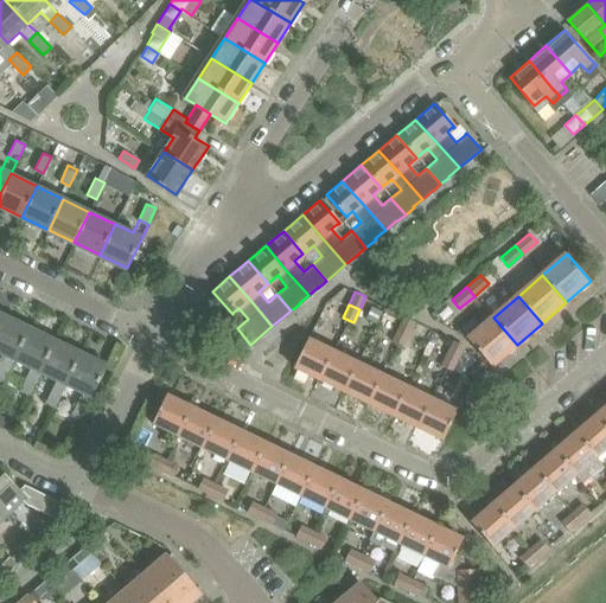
[(0,380),(2,382),(14,359),(29,328),(4,315),(0,321),(0,352),(5,354),(0,365),(0,380)]
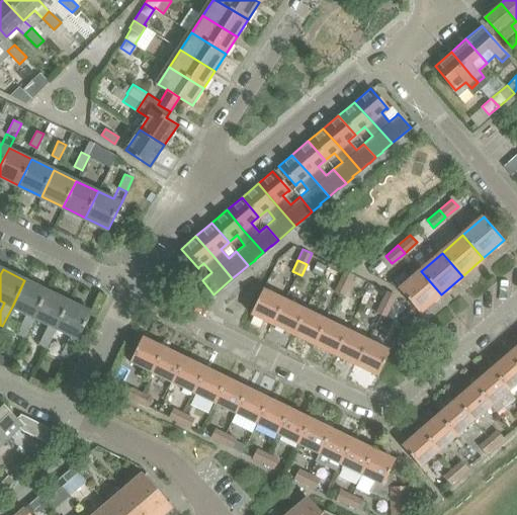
[(345,270),(340,280),(348,284),(353,274),(345,270)]
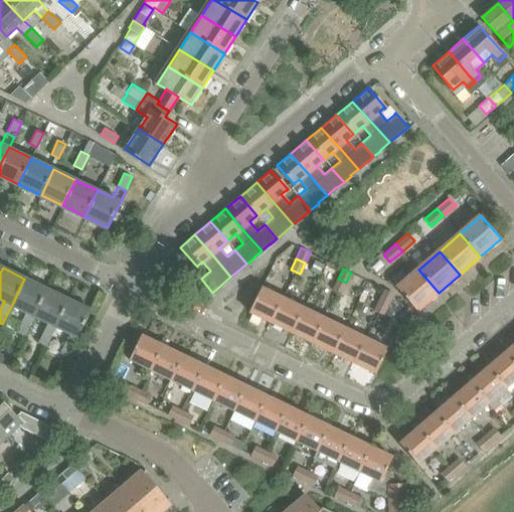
[(417,311),(439,293),(418,270),(397,288),(417,311)]
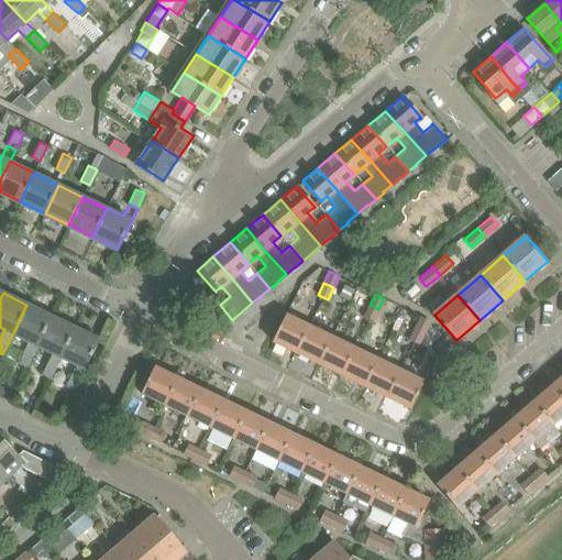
[(36,344),(51,316),(26,305),(13,333),(29,341),(19,362),(26,365),(36,344)]
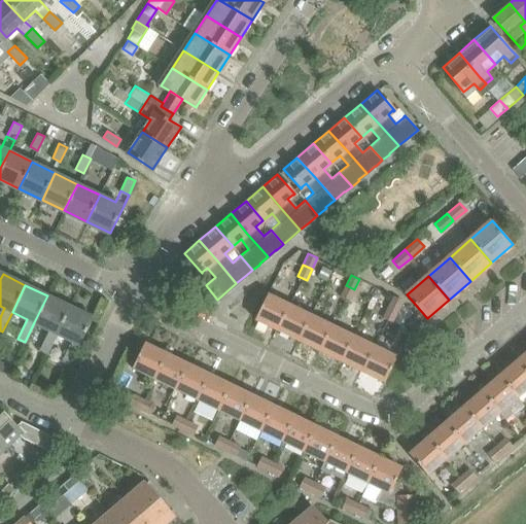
[(349,301),(354,289),(346,285),(341,297),(349,301)]
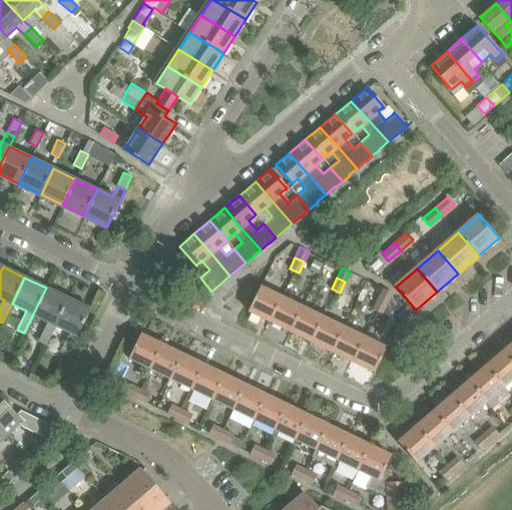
[(271,320),(283,297),(262,287),(249,310),(271,320)]
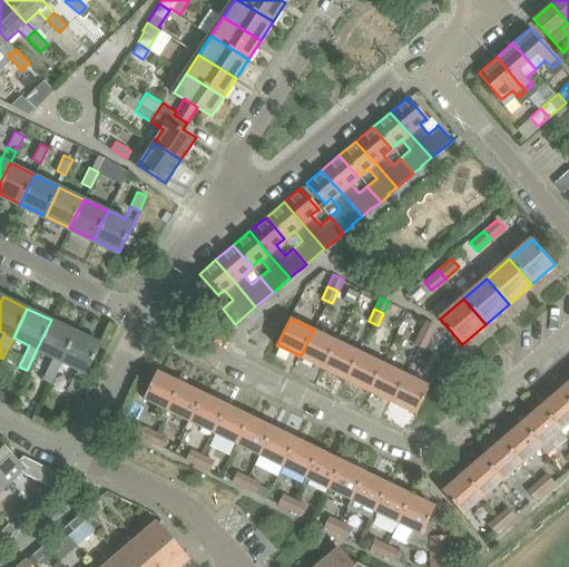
[(51,382),(61,361),(76,332),(51,320),(37,349),(54,357),(42,379),(51,382)]
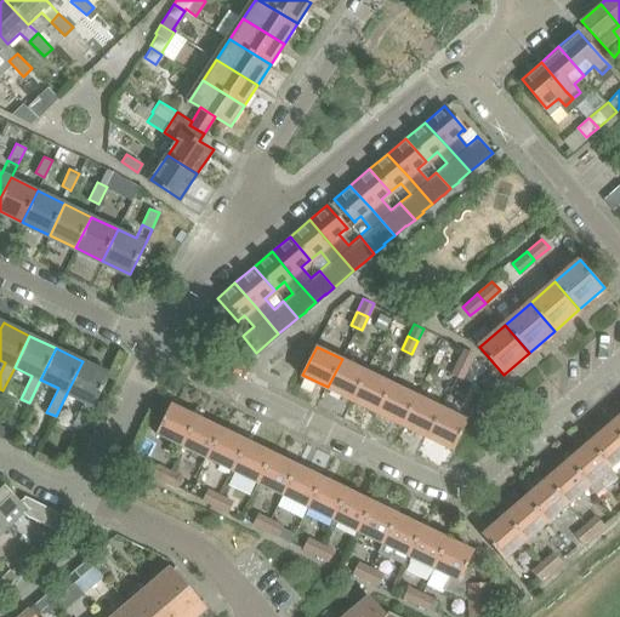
[(464,348),(458,361),(468,366),(475,353),(464,348)]
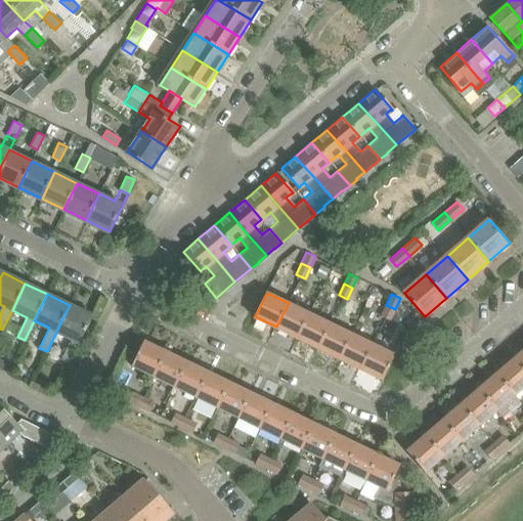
[(298,338),(309,313),(289,303),(276,327),(298,338)]
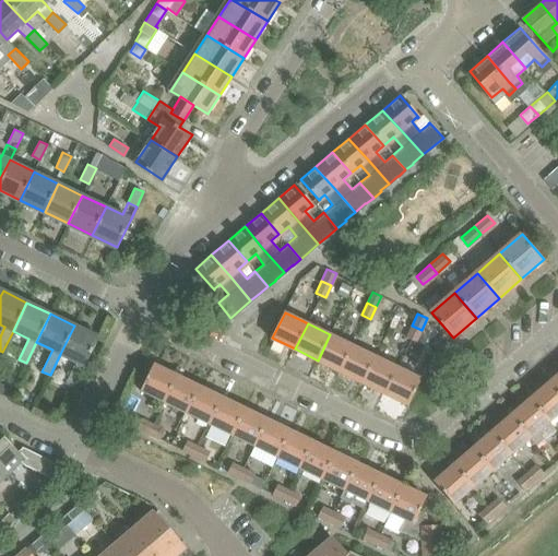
[(73,387),(84,365),(98,338),(74,326),(60,354),(75,361),(64,382),(73,387)]
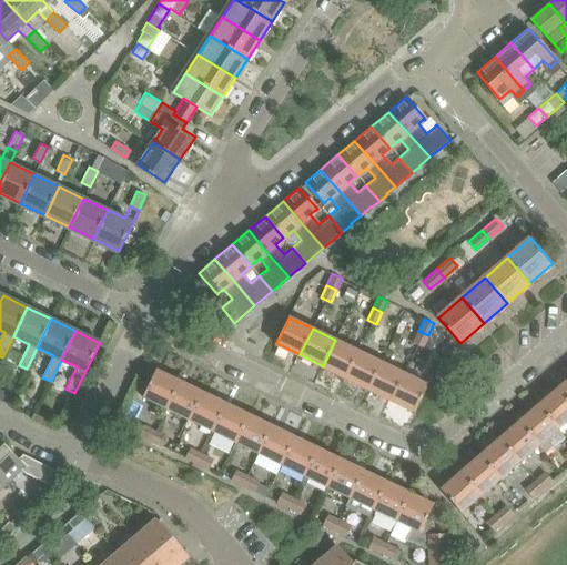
[(423,346),(428,335),(418,331),(413,342),(423,346)]
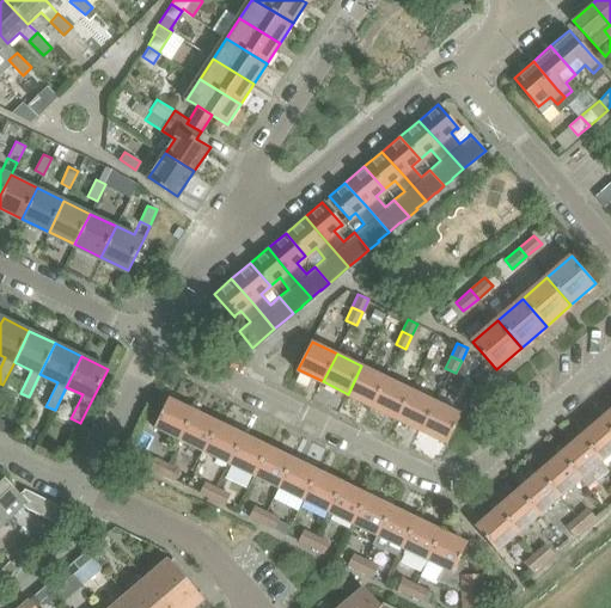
[(373,406),(386,378),(361,366),(348,394),(373,406)]
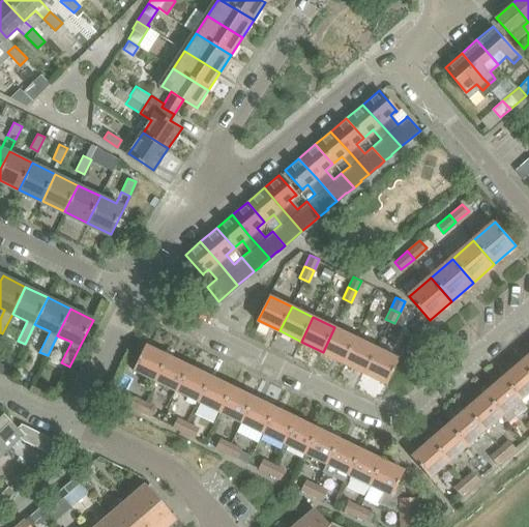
[(345,362),(356,338),(334,327),(323,352),(345,362)]
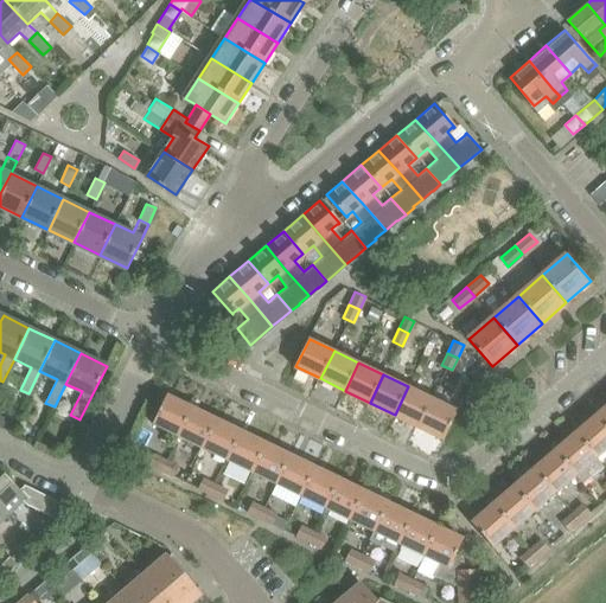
[(419,427),(432,398),(408,386),(395,415),(419,427)]
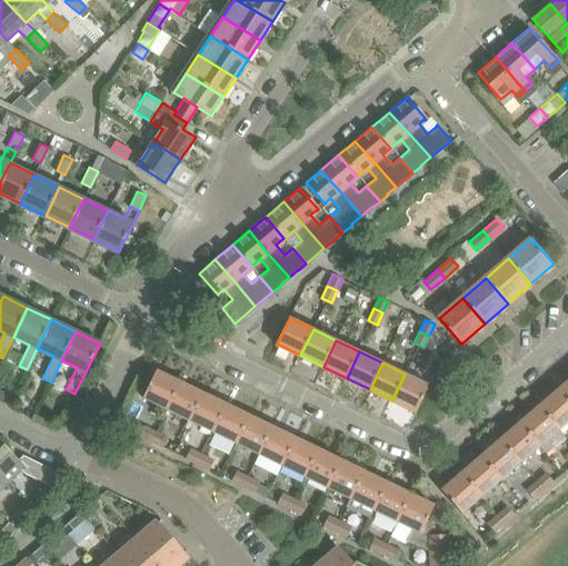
[(167,407),(180,380),(157,369),(145,396),(167,407)]
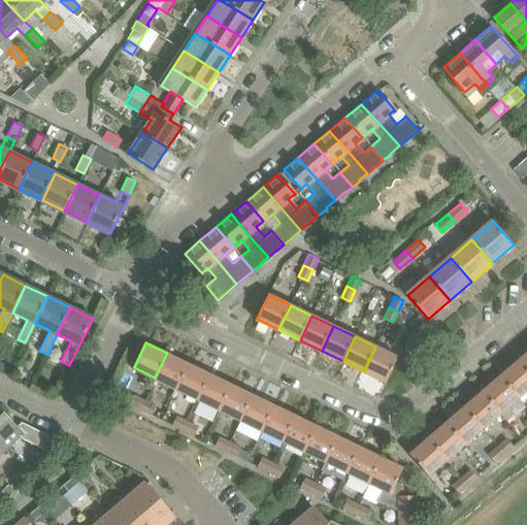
[(398,358),(396,357),(375,347),(364,371),(386,382),(398,358)]
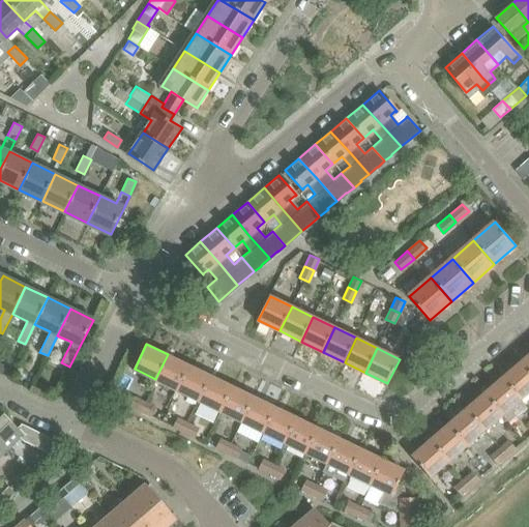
[(177,389),(188,364),(168,354),(155,379),(177,389)]
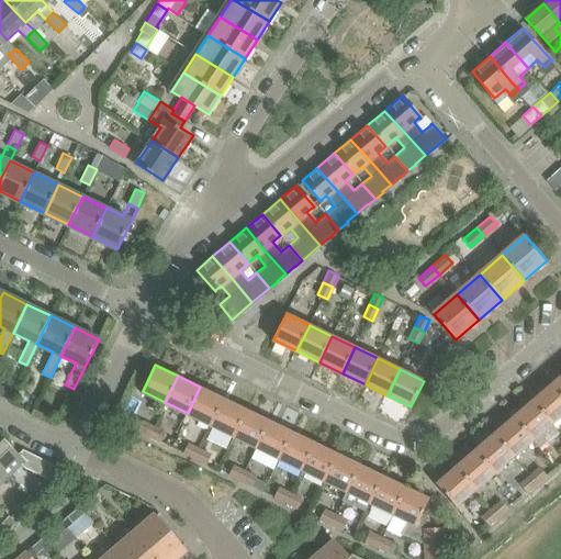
[(552,423),(560,414),(560,393),(552,384),(534,401),(552,423)]
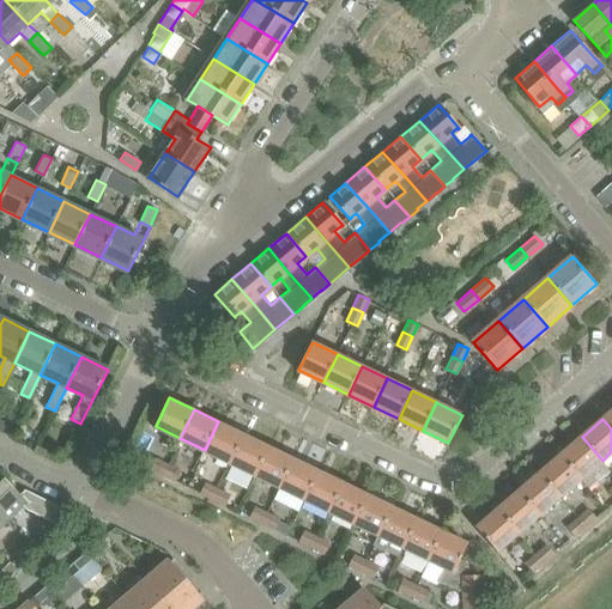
[(229,463),(243,434),(218,421),(205,450),(229,463)]
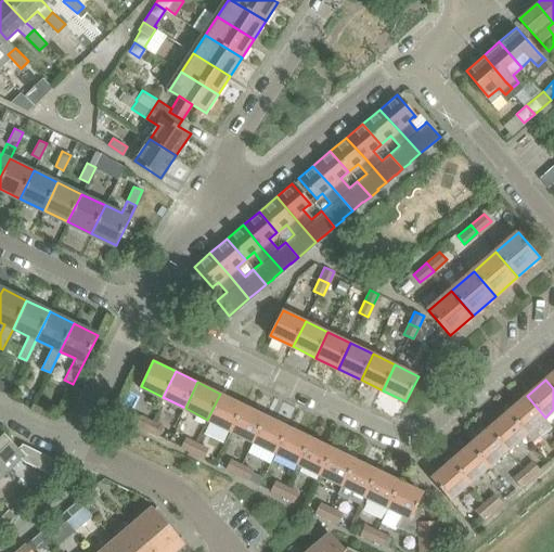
[(230,431),(243,405),(220,394),(207,420),(230,431)]
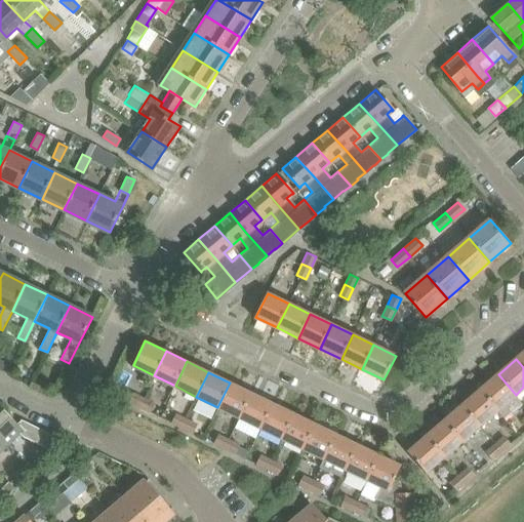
[(498,409),(516,395),(498,374),(481,390),(498,409)]
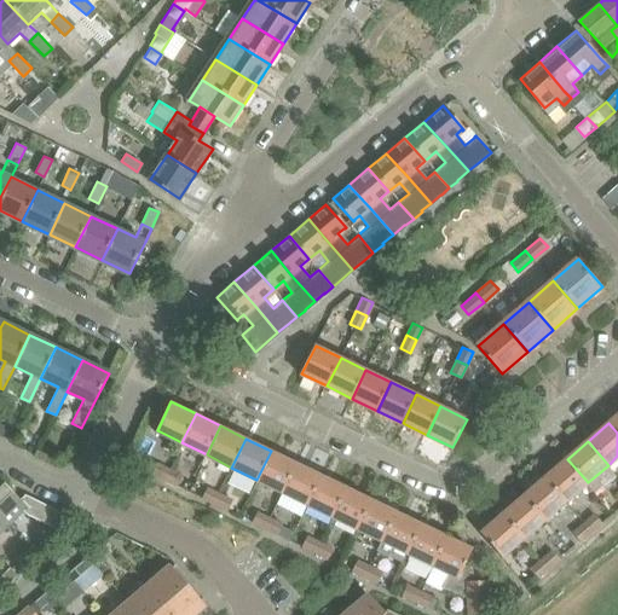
[(282,492),(296,463),(271,451),(256,480),(282,492)]
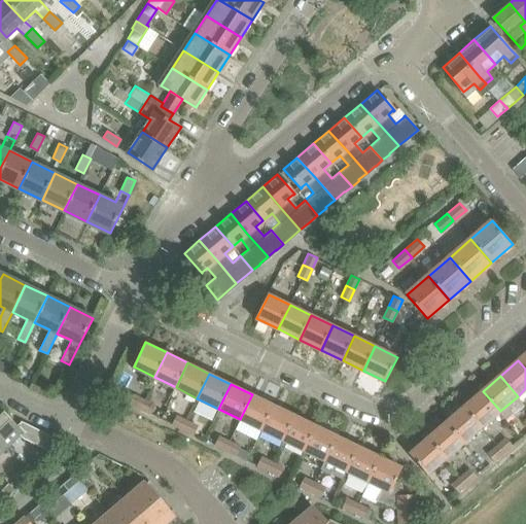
[(482,426),(500,411),(483,391),(464,407),(482,426)]
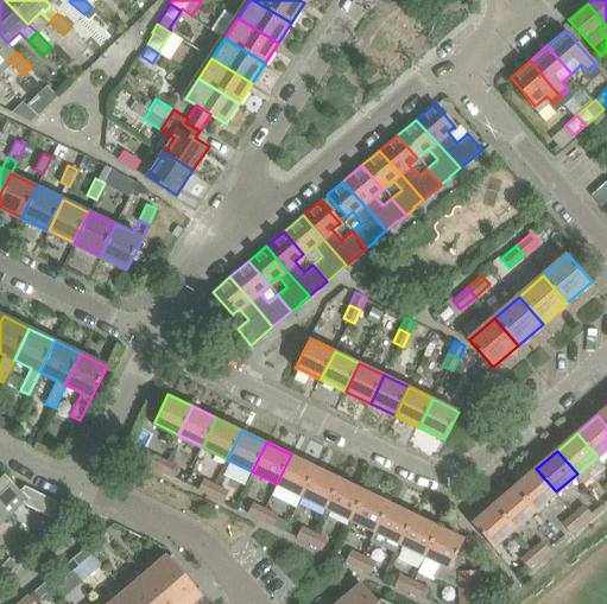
[(160,470),(165,461),(152,455),(147,464),(160,470)]
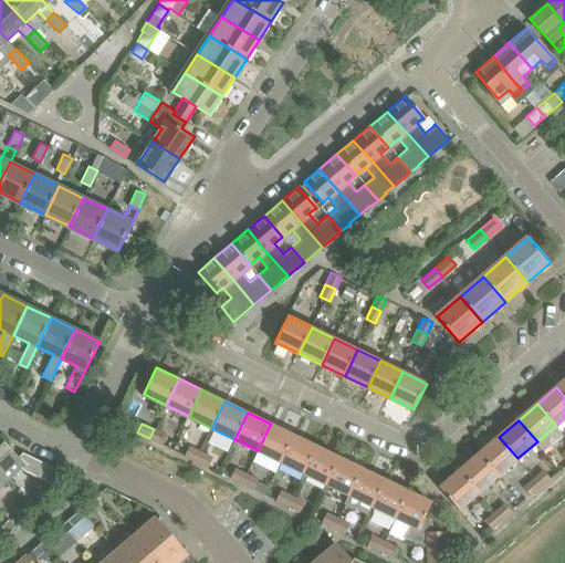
[(280,461),(293,435),(271,424),(258,450),(280,461)]
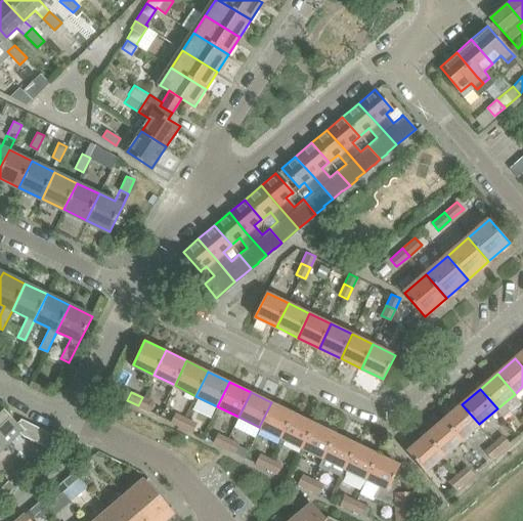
[(148,410),(153,402),(142,397),(138,405),(148,410)]
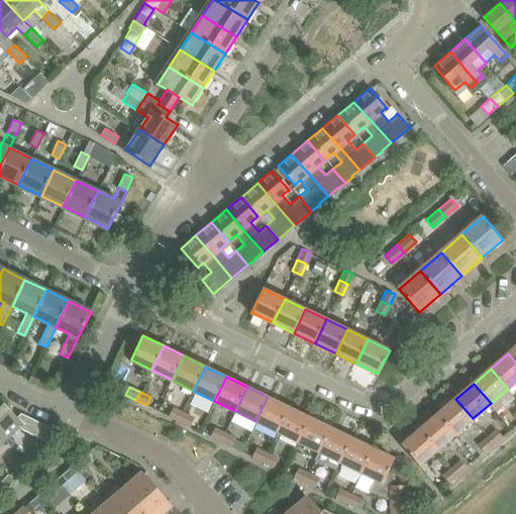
[(277,431),(288,407),(268,397),(255,421),(277,431)]
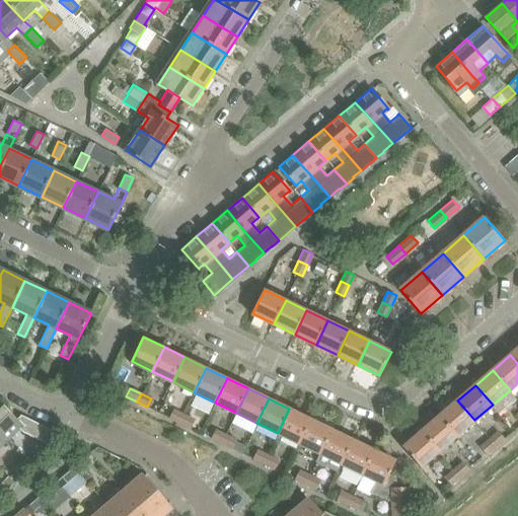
[(457,435),(474,420),(457,400),(440,415),(457,435)]
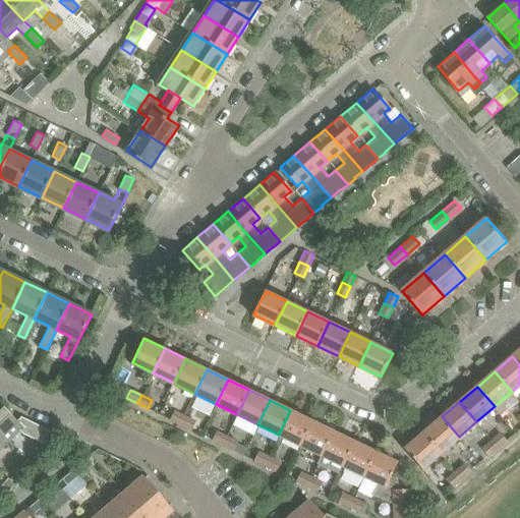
[(15,420),(3,408),(0,404),(0,436),(5,441),(18,428),(21,433),(48,446),(54,433),(19,415),(15,420)]
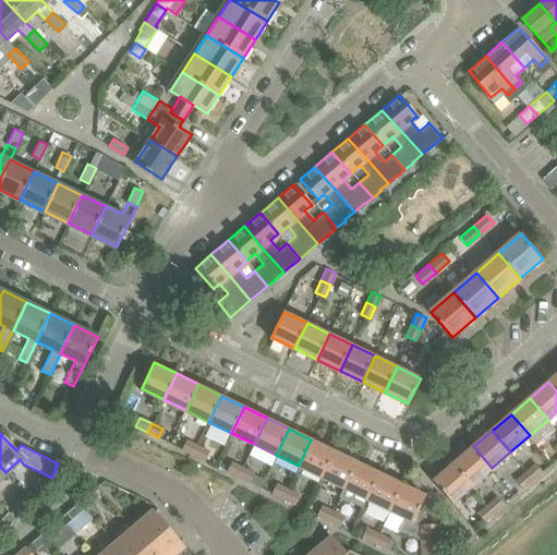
[(192,454),(196,445),(185,439),(181,448),(192,454)]
